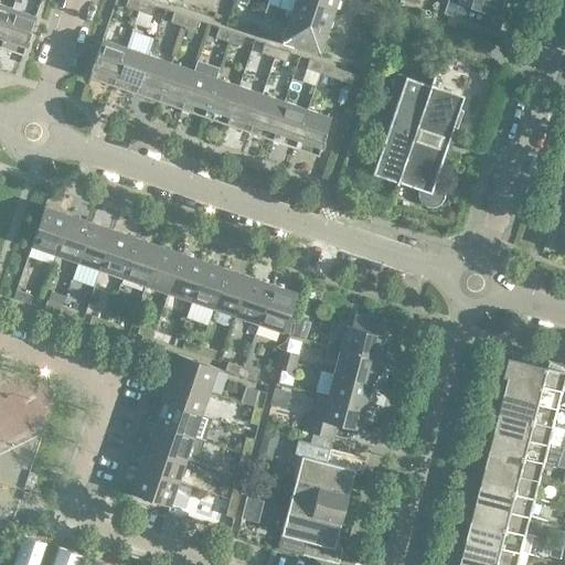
[(140,1),(136,0),(125,0),(124,7),(137,11),(140,1)]
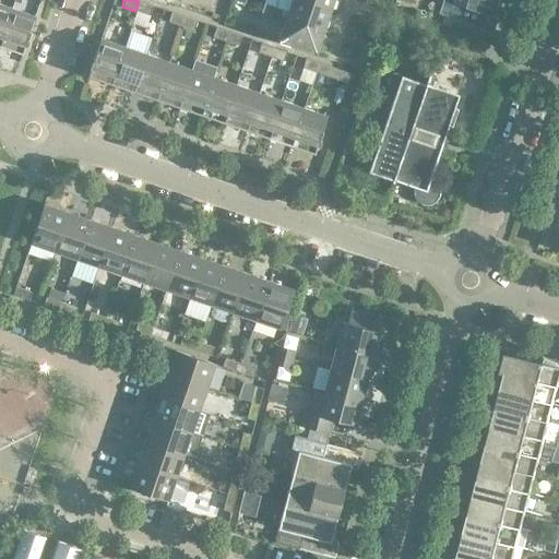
[(276,0),(274,8),(273,8),(269,21),(278,24),(280,19),(284,20),(321,33),(329,9),(302,0),(276,0)]
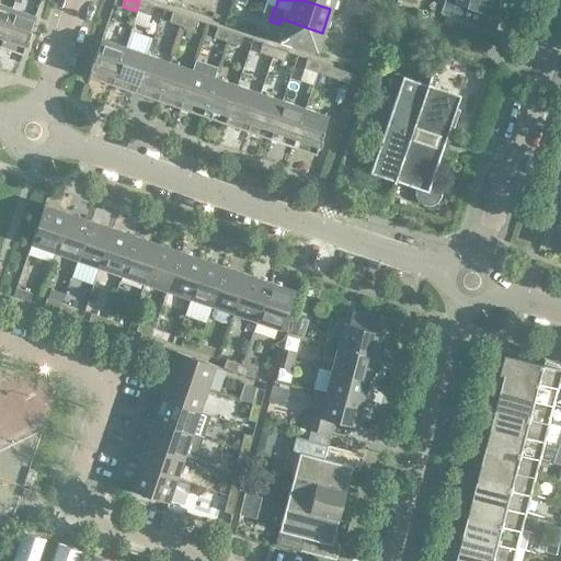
[(333,0),(304,0),(330,9),(333,0)]
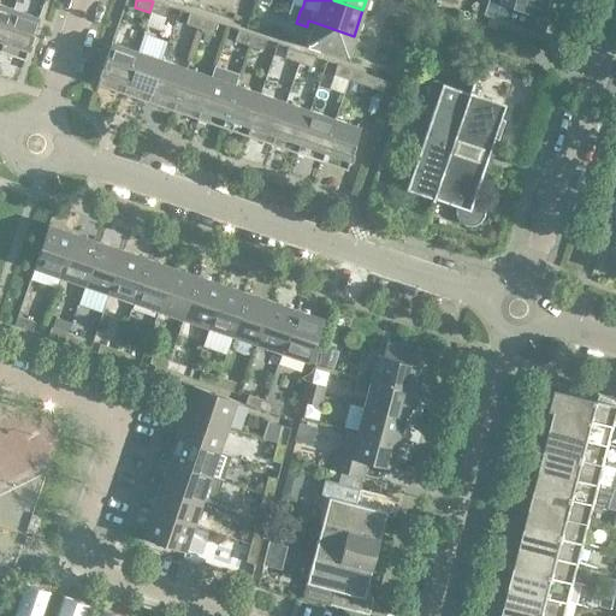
[(544,6),(546,0),(487,0),(483,16),(537,34),(537,33),(542,34),(546,21),(551,22),(554,13),(554,12),(554,10),(544,6)]
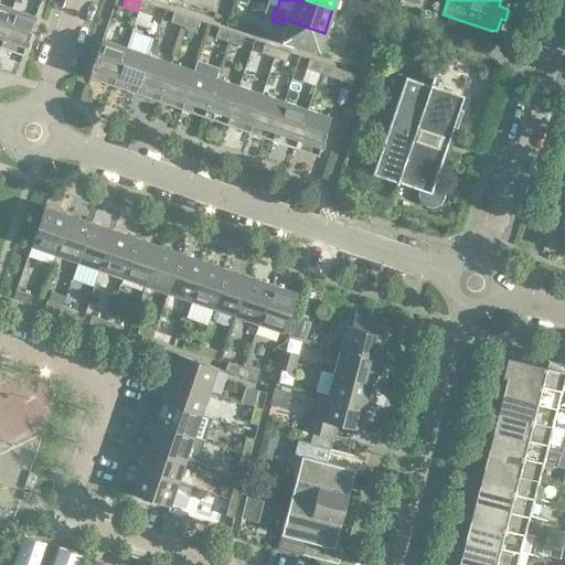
[(153,6),(140,1),(137,11),(150,16),(153,6)]
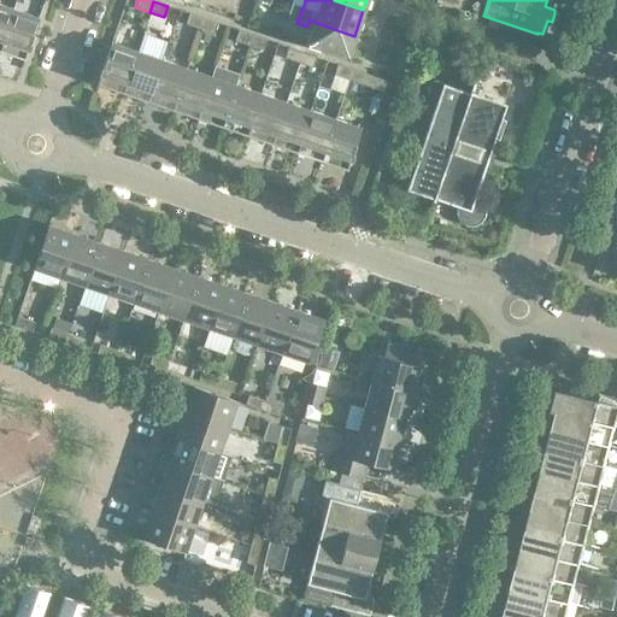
[(0,42),(12,10),(0,5),(0,42)]
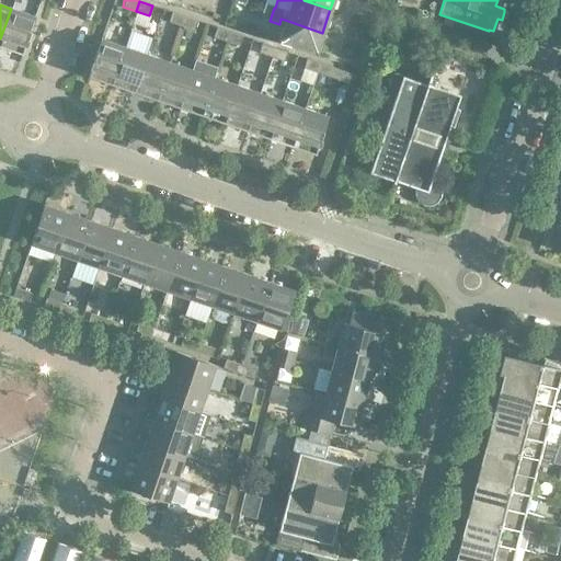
[(260,16),(270,21),(274,8),(264,4),(260,16)]
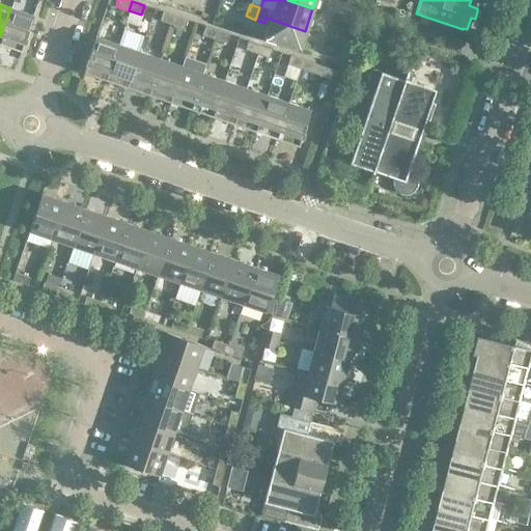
[(32,16),(10,8),(0,36),(0,44),(20,51),(32,16)]
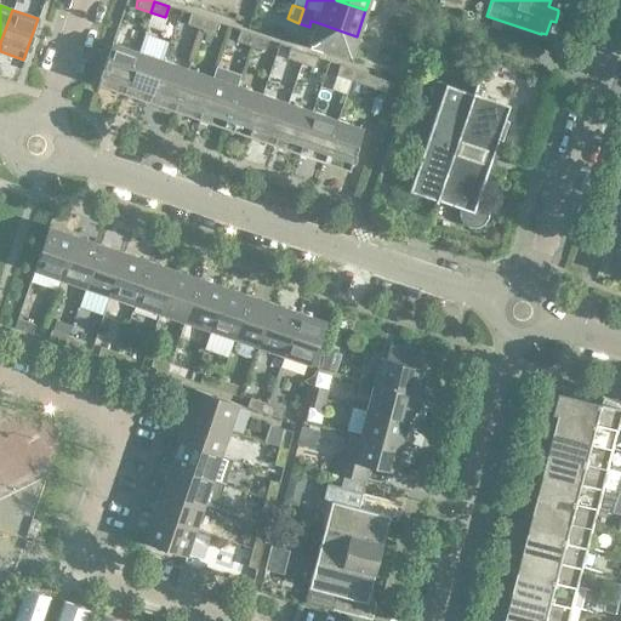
[(204,18),(189,13),(186,24),(200,29),(204,18)]
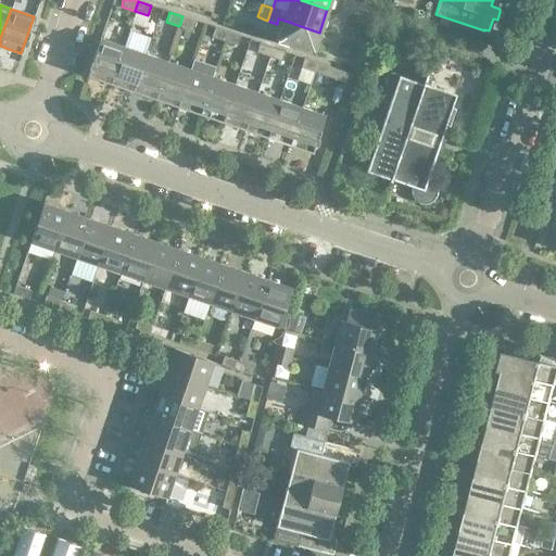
[(196,21),(182,16),(179,26),(192,30),(196,21)]
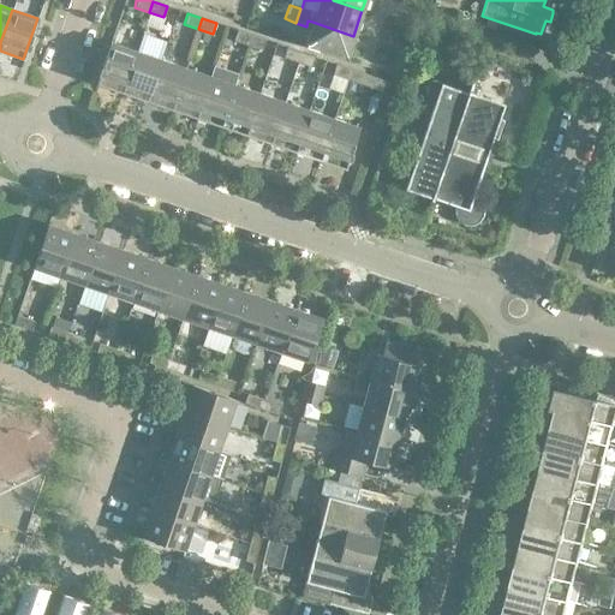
[(353,36),(312,22),(304,46),(345,59),(353,36)]
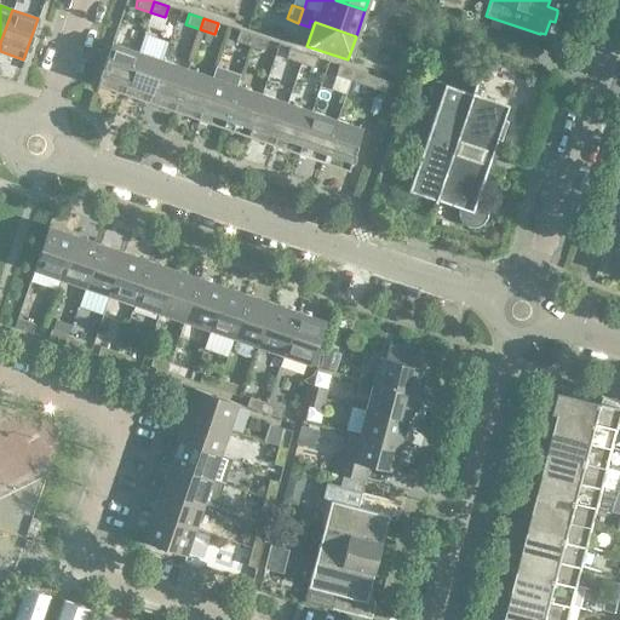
[(253,35),(239,30),(235,41),(250,46),(253,35)]
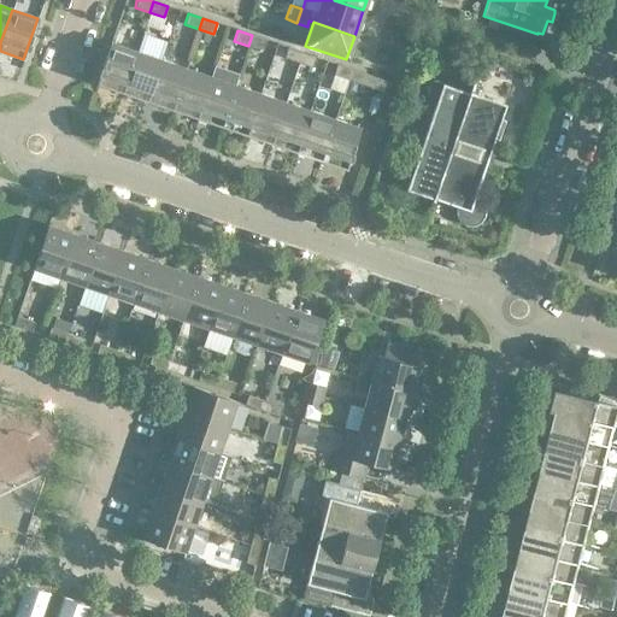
[(266,40),(252,35),(248,46),(263,51),(266,40)]
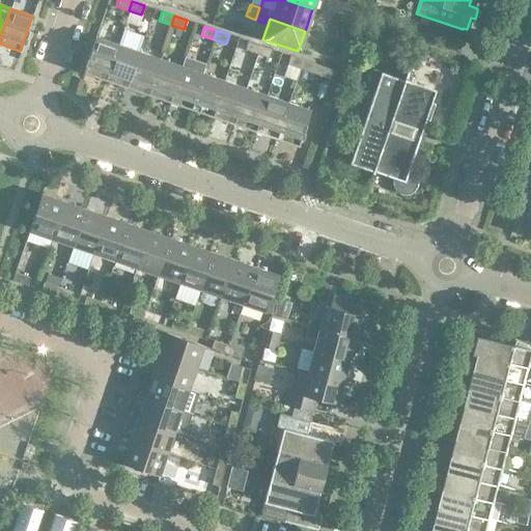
[(117,45),(94,37),(83,73),(105,80),(117,45)]
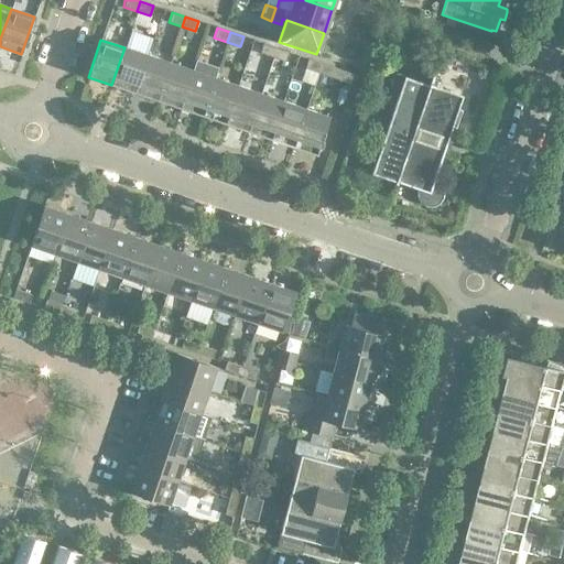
[(275,47),(262,44),(259,53),(272,57),(275,47)]
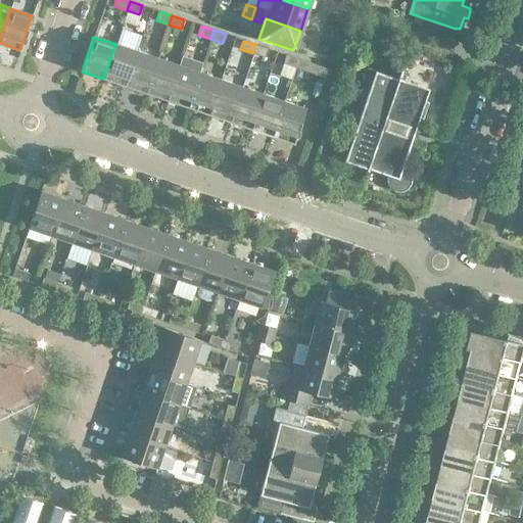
[(136,51),(115,44),(103,79),(124,86),(136,51)]
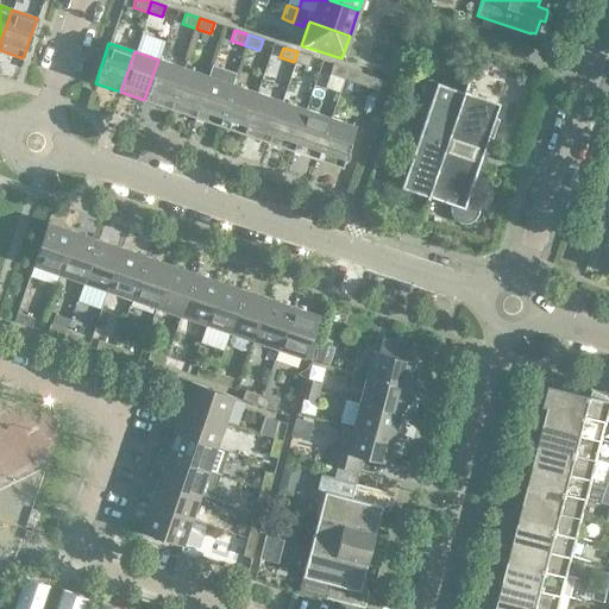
[(312,57),(297,51),(294,62),(308,67),(312,57)]
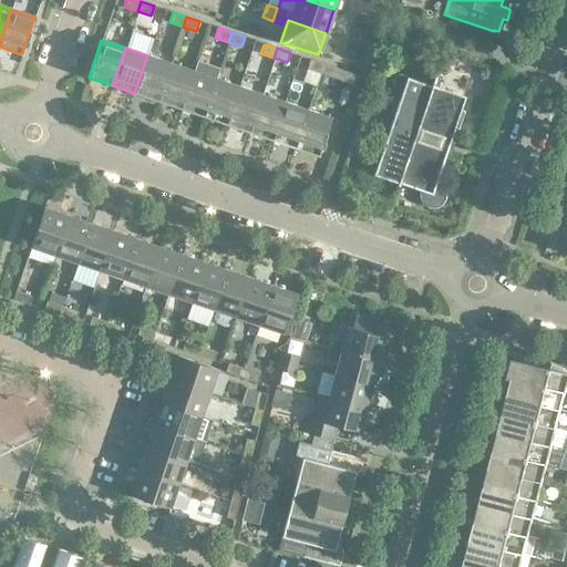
[(171,63),(147,55),(134,93),(157,101),(171,63)]
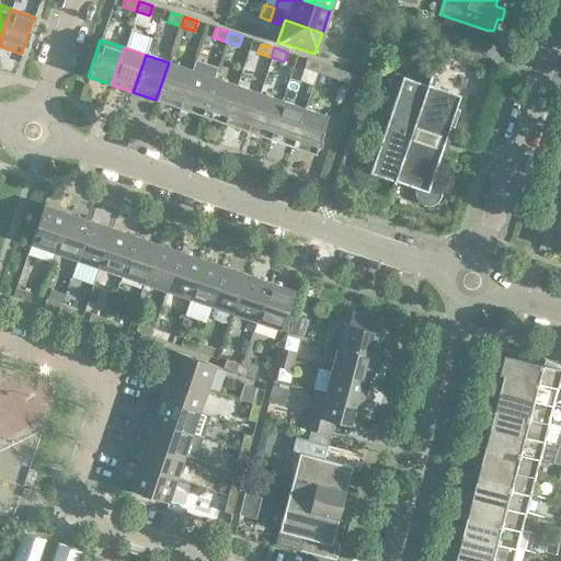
[(194,59),(191,70),(178,107),(201,115),(214,78),(217,68),(194,59)]
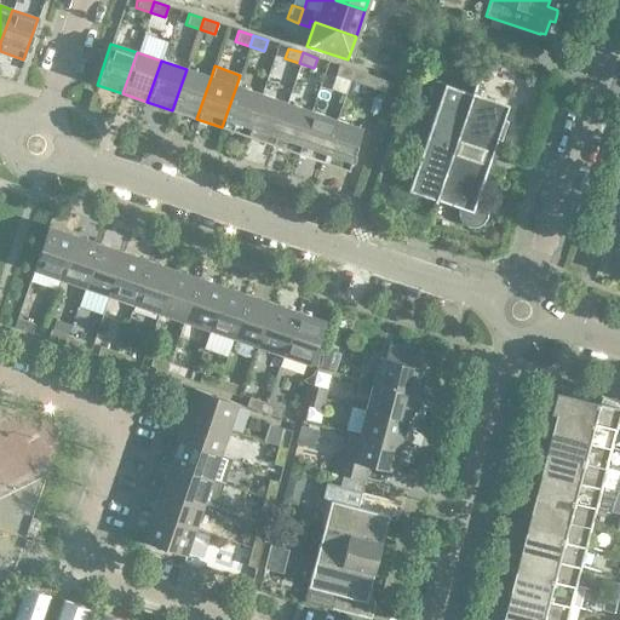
[(352,69),(338,65),(334,75),(349,80),(352,69)]
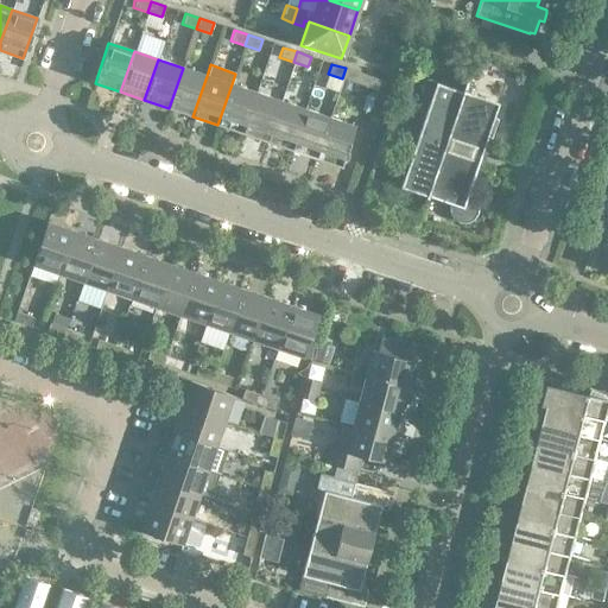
[(207,76),(183,68),(169,108),(192,116),(207,76)]
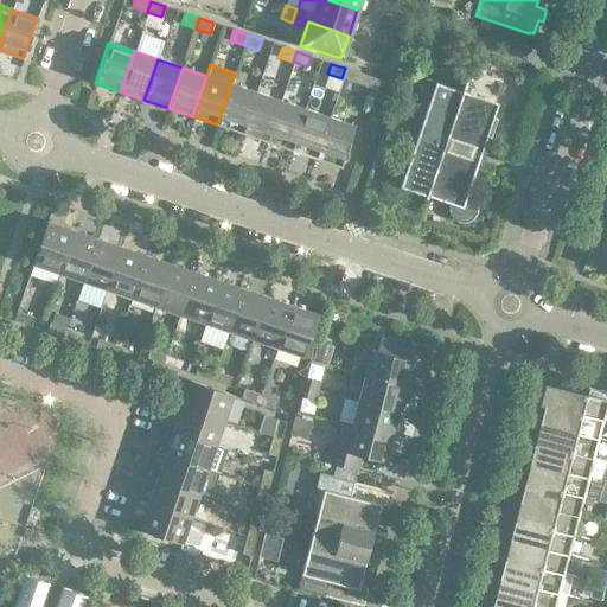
[(381,81),(345,68),(342,78),(377,90),(381,81)]
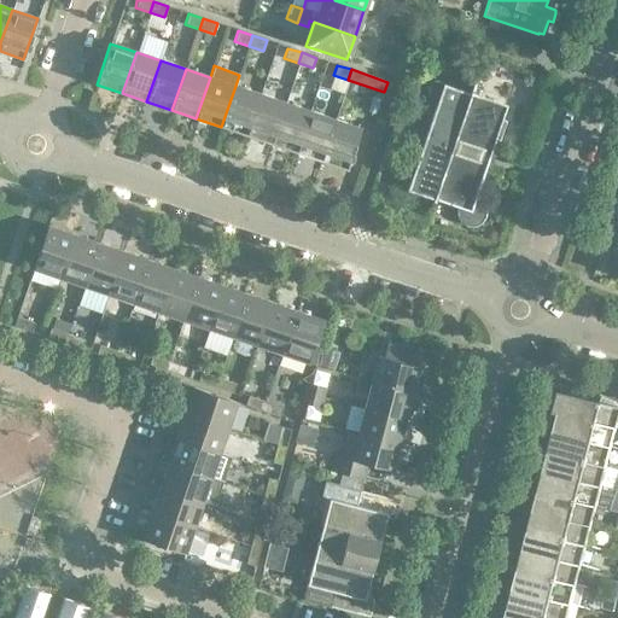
[(437,101),(424,136),(452,146),(470,93),(433,81),(432,82),(437,101)]
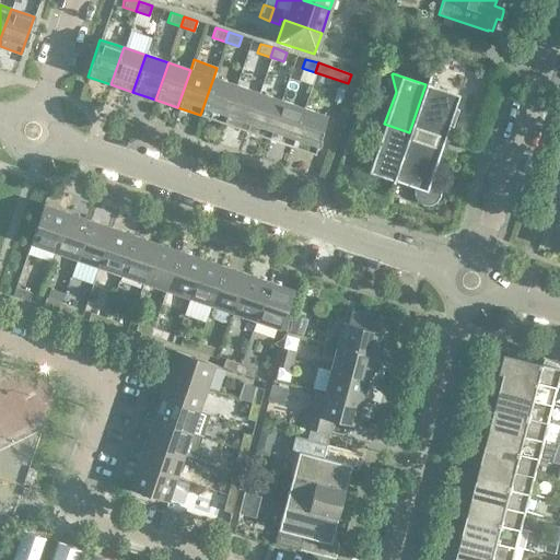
[(235,85),(213,78),(200,115),(223,123),(235,85)]
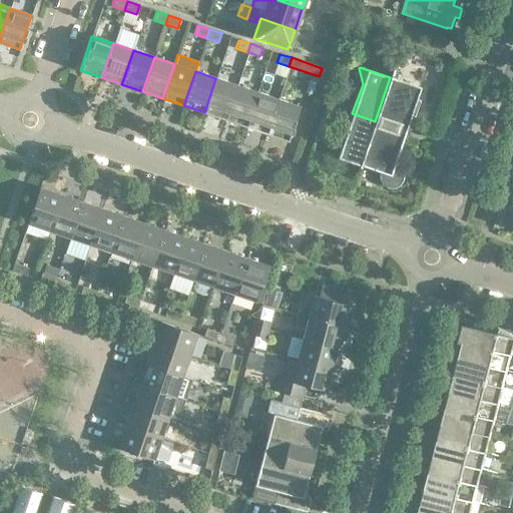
[(420,88),(390,77),(375,121),(409,133),(411,128),(407,127),(411,115),(413,116),(419,100),(416,99),(420,88)]
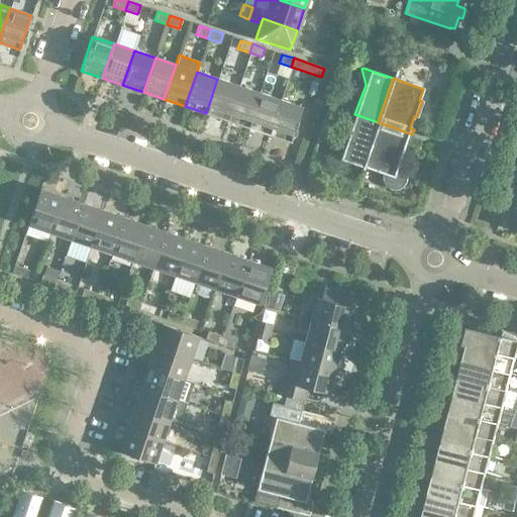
[(238,86),(217,79),(206,113),(226,120),(238,86)]
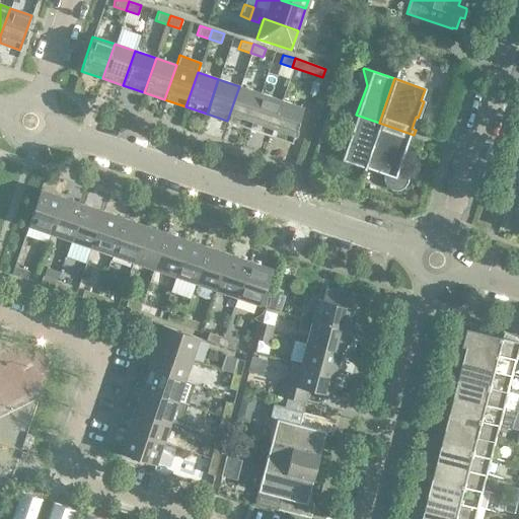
[(260,93),(239,86),(227,121),(248,128),(260,93)]
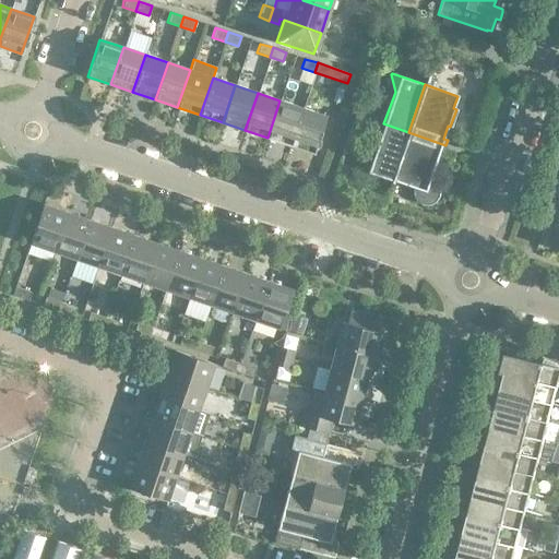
[(302,108),(280,100),(268,138),(289,145),(302,108)]
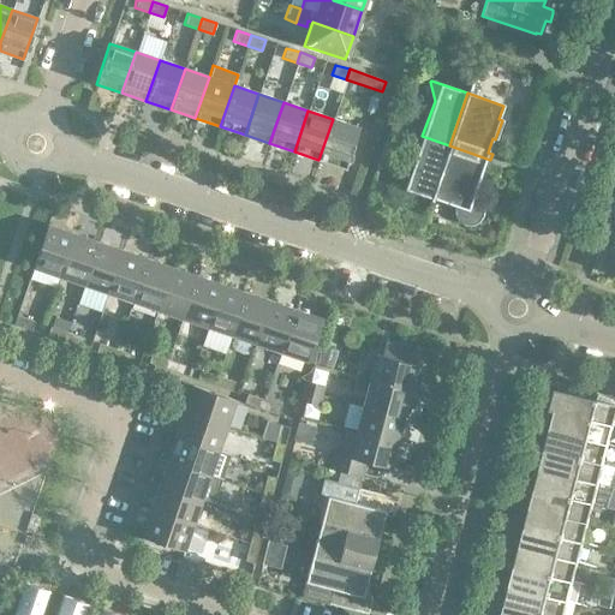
[(358,127),(333,119),(318,160),(344,168),(358,127)]
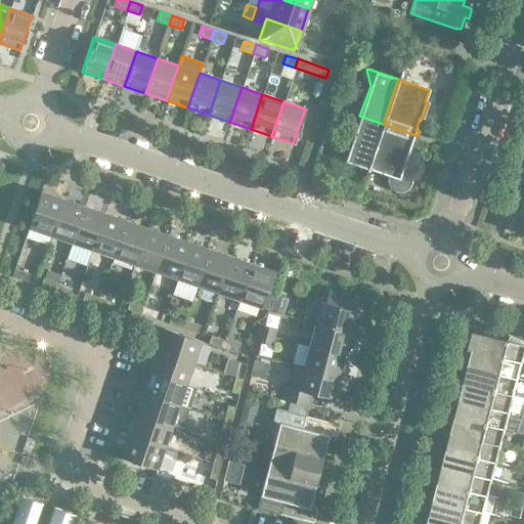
[(334,107),(331,116),(346,122),(349,113),(334,107)]
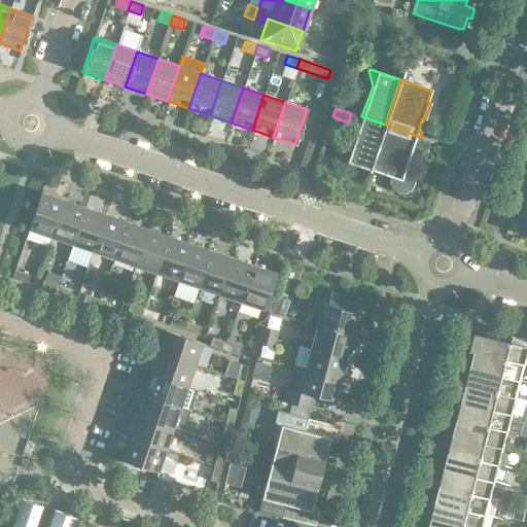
[(385,125),(361,116),(356,135),(354,136),(353,137),(352,138),(351,139),(350,140),(350,142),(349,143),(349,145),(349,146),(349,148),(349,149),(350,152),(346,162),(370,170),(385,125)]
